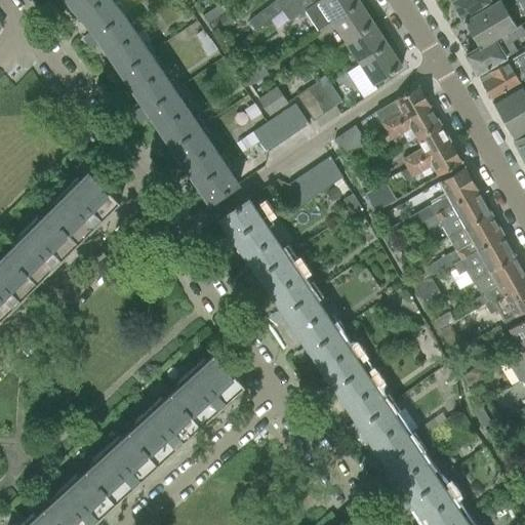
[(51,1),(48,6),(58,13),(70,3),(81,17),(101,0),(58,0),(54,4),(51,1)]
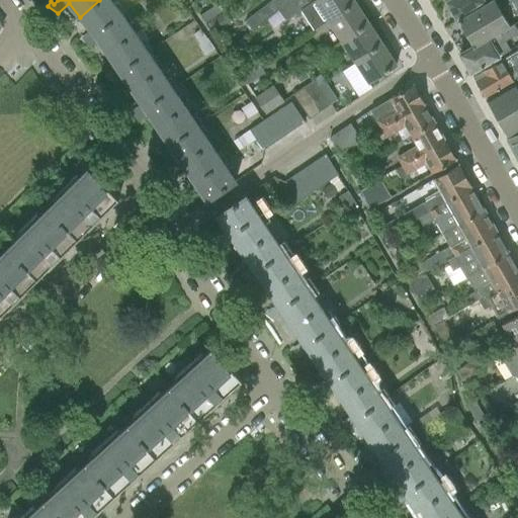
[(109,0),(99,0),(80,17),(91,30),(83,36),(88,45),(97,38),(107,53),(137,32),(130,22),(121,12),(122,12),(116,4),(115,4),(114,5),(109,0)]
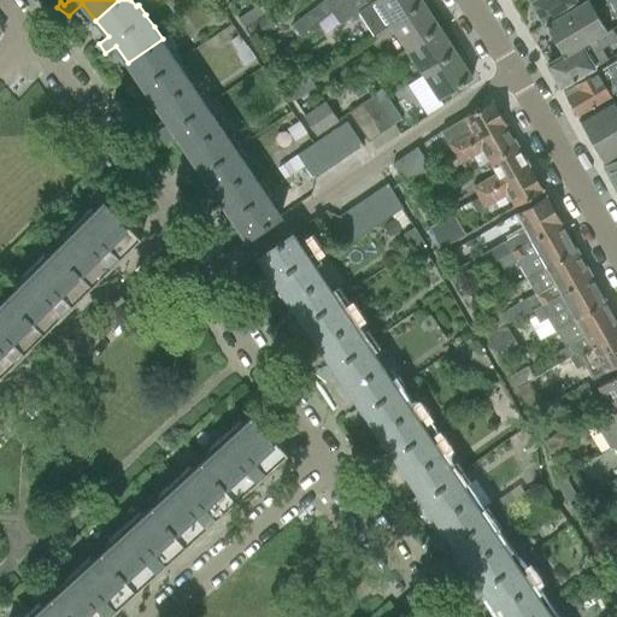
[(176,0),(166,0),(165,1),(171,11),(181,5),(176,0)]
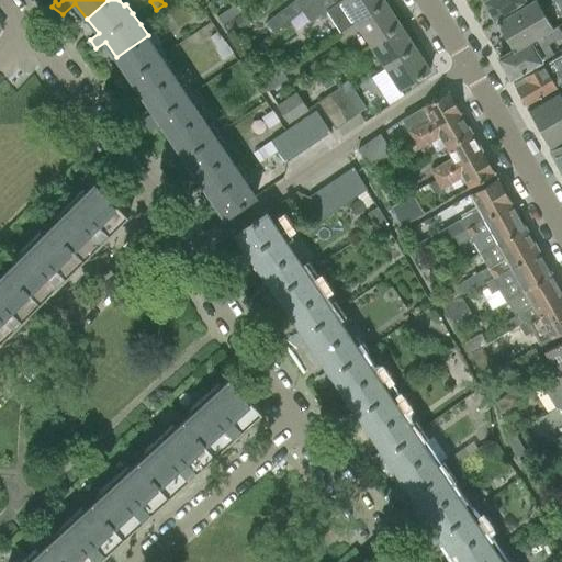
[(302,12),(317,0),(295,0),(266,24),(273,34),(301,12),(302,12)]
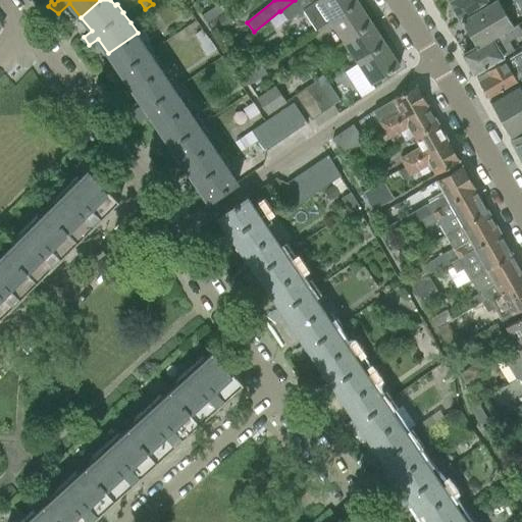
[(311,4),(308,0),(295,0),(280,11),(279,11),(289,22),(311,4)]
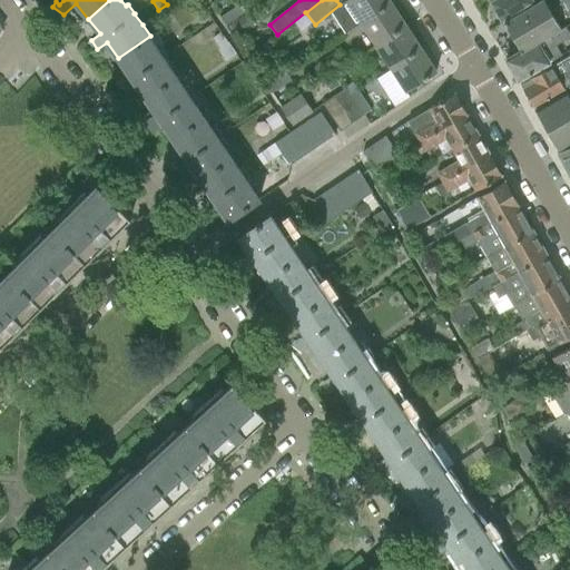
[(345,0),(331,12),(344,33),(360,23),(391,3),(387,0),(345,0)]
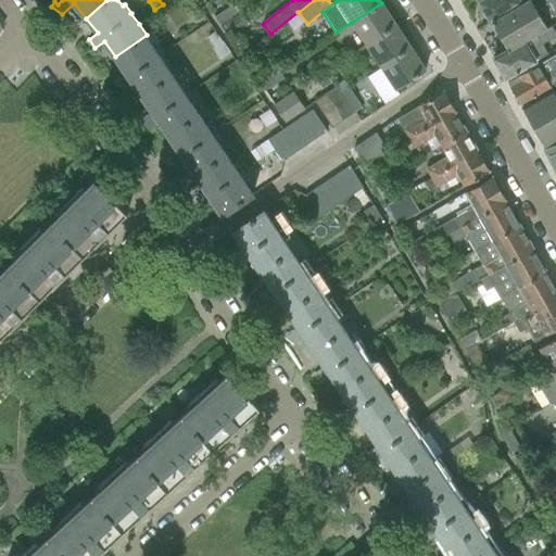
[(487,14),(491,22),(527,0),(479,0),(479,1),(480,3),(478,5),(483,14),(487,14)]
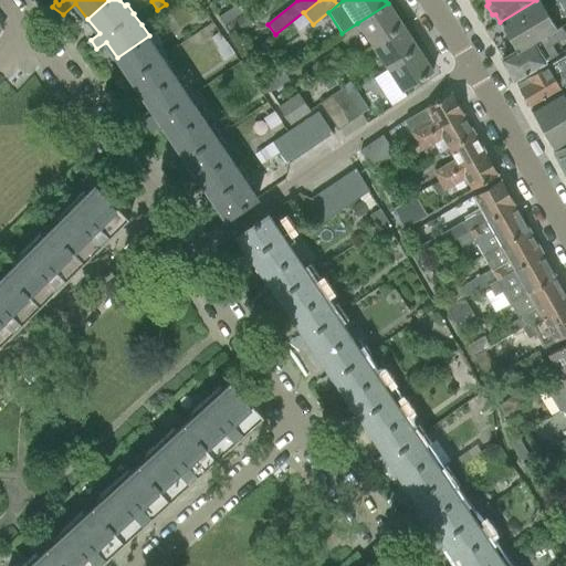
[(565,0),(536,0),(500,22),(516,51),(561,25),(565,21),(565,0)]
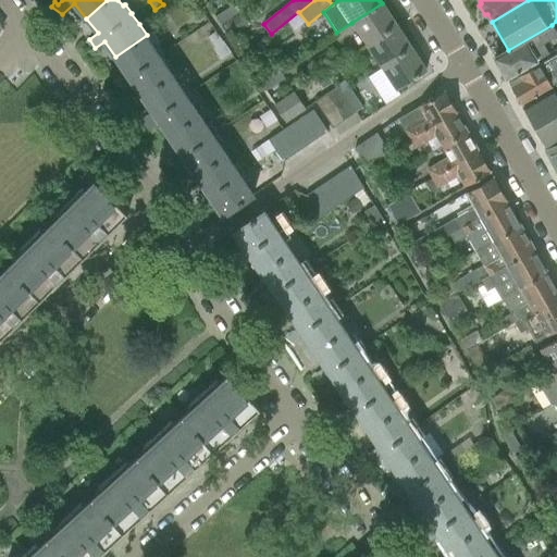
[(351,23),(367,45),(396,25),(382,3),(351,23)]
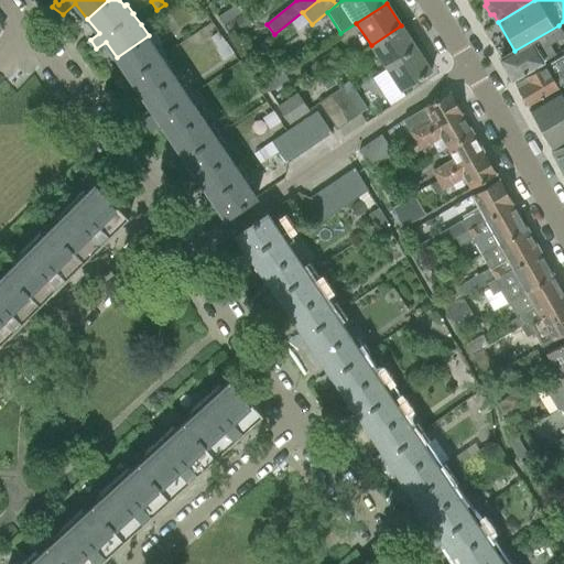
[(236,4),(217,18),(223,25),(241,12),(236,4)]
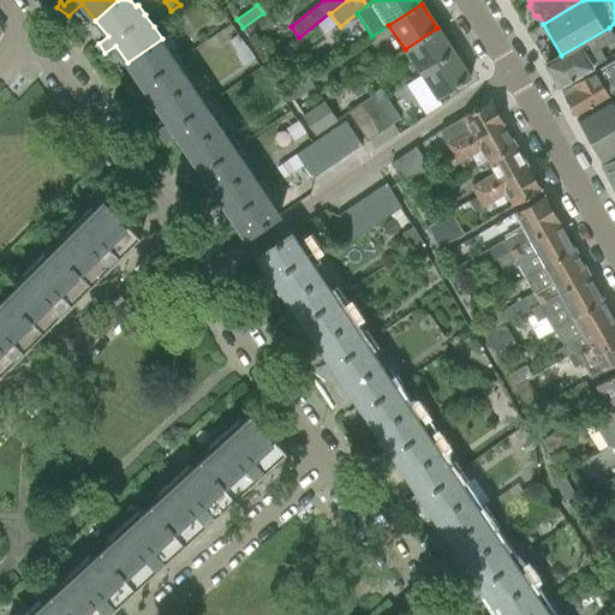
[(256,21),(245,28),(257,42),(267,35),(256,21)]
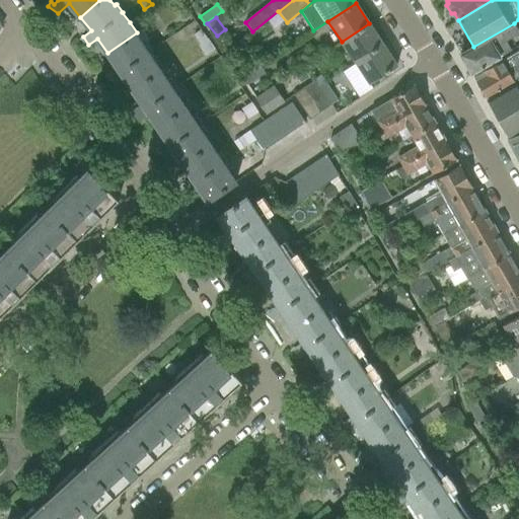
[(184,18),(176,24),(180,30),(189,24),(184,18)]
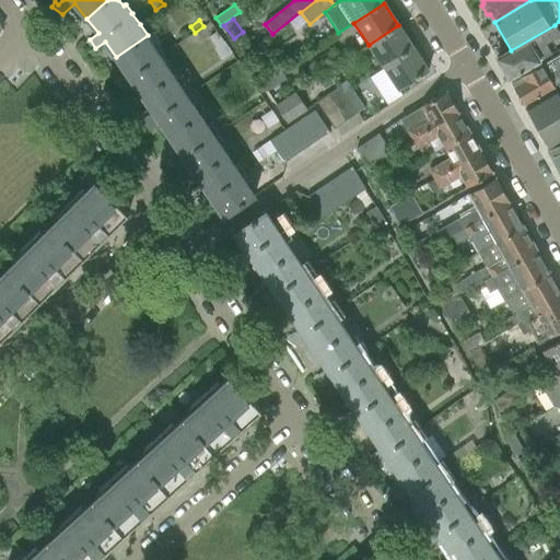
[(369,45),(383,67),(412,47),(398,25),(369,45)]
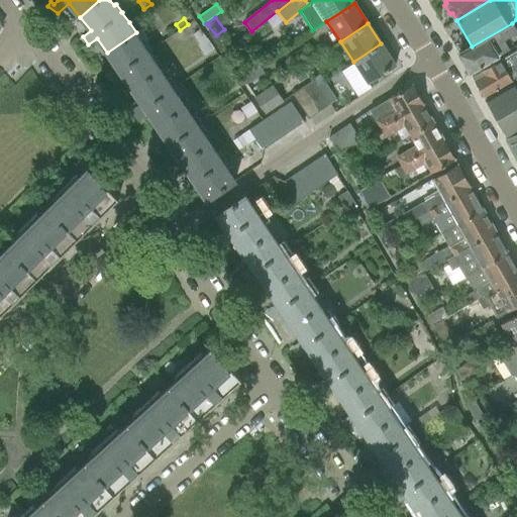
[(472,46),(458,54),(470,73),(508,52),(502,41),(504,41),(503,40),(516,32),(512,23),(472,46)]
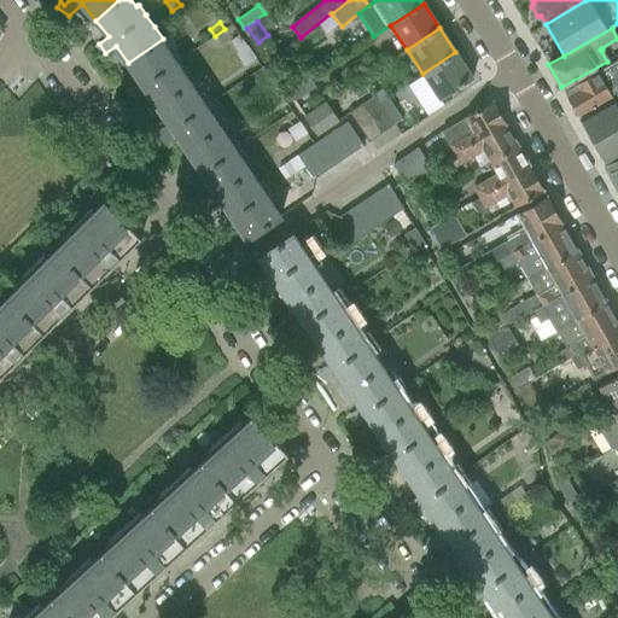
[(239,35),(229,41),(238,52),(246,46),(239,35)]
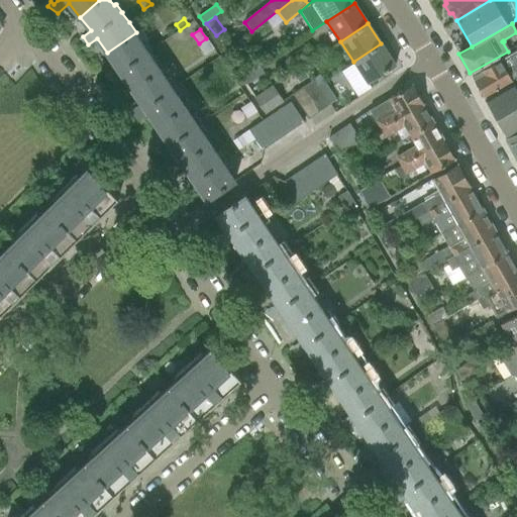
[(136,32),(107,53),(117,67),(107,74),(113,82),(122,75),(132,89),(162,70),(153,59),(148,50),(150,49),(144,41),(142,42),(136,32)]
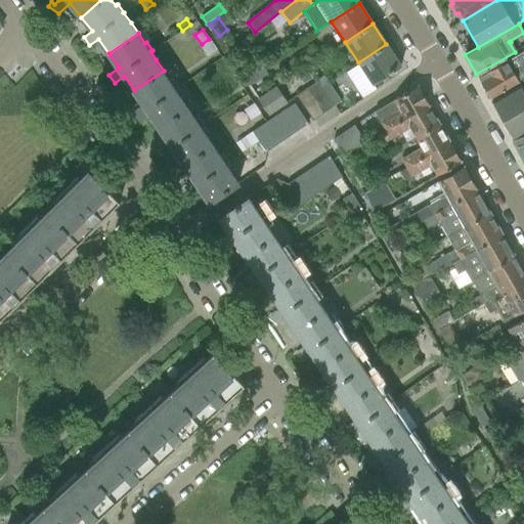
[(358,62),(345,72),(361,97),(376,89),(373,84),(400,66),(386,44),(358,62)]
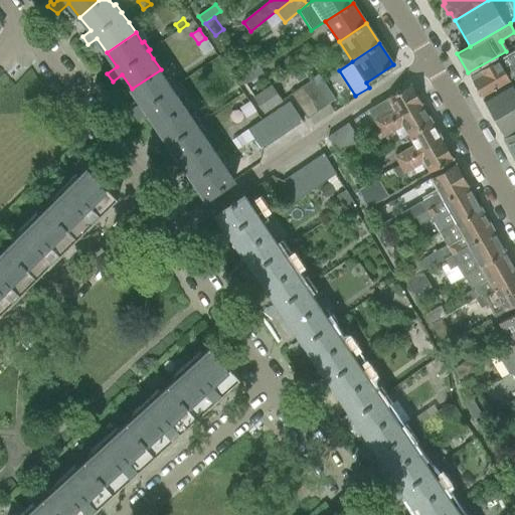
[(514,50),(470,76),(472,80),(482,98),(484,101),(512,84),(511,83),(514,81),(514,50)]
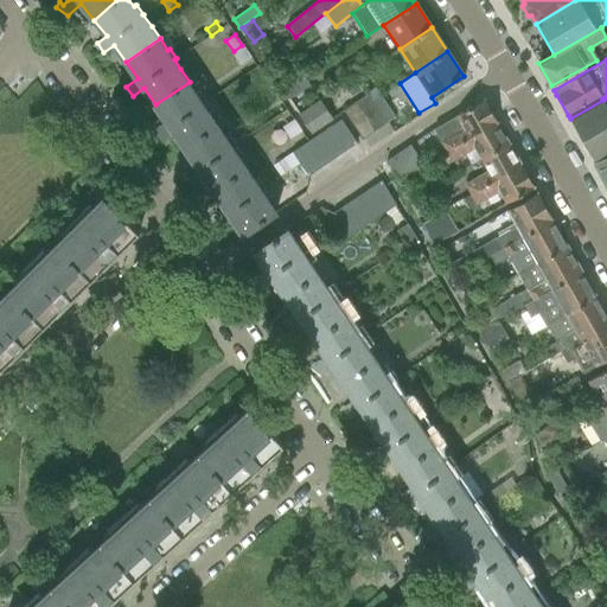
[(304,77),(283,91),(289,100),(310,85),(304,77)]
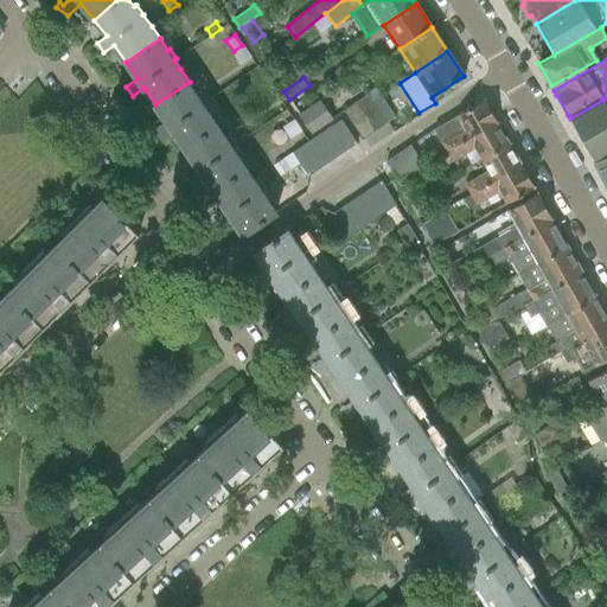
[(355,80),(344,85),(350,95),(360,89),(355,80)]
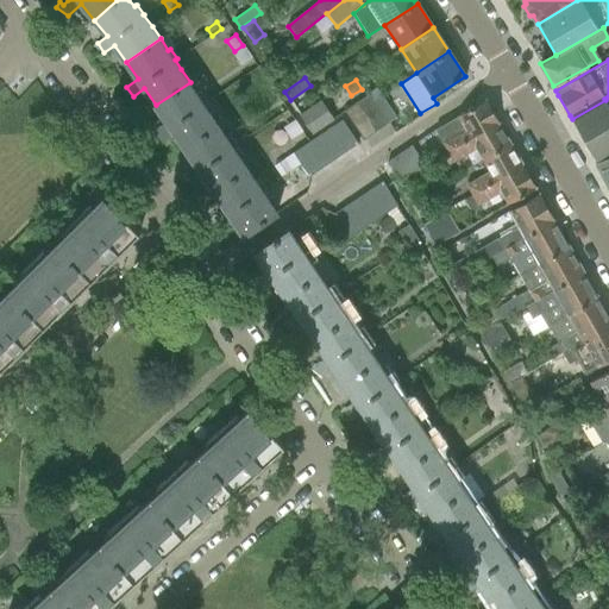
[(190,82),(156,105),(167,121),(156,130),(162,139),(174,132),(184,149),(219,125),(211,113),(203,102),(205,102),(206,101),(200,92),(198,93),(190,82)]
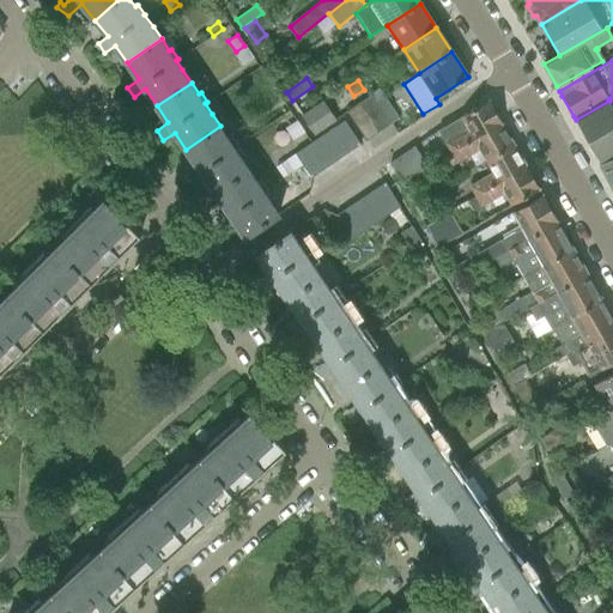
[(380,90),(371,96),(375,102),(384,96),(380,90)]
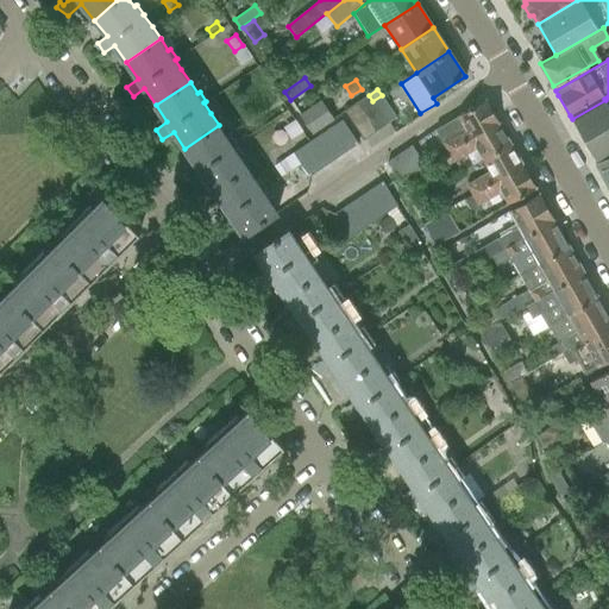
[(369,95),(356,104),(376,132),(396,118),(382,95),(372,101),(369,95)]
